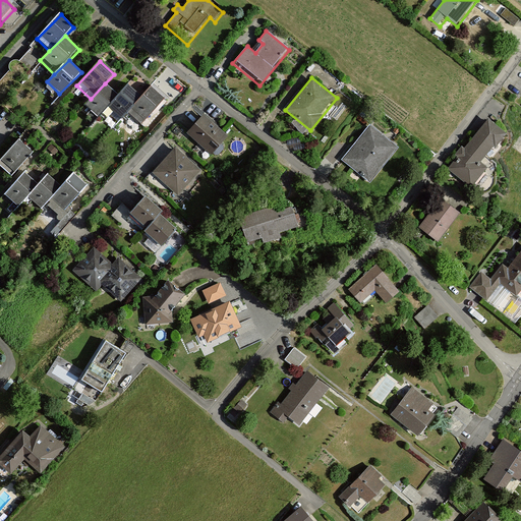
[(91,99),(82,107),(96,119),(109,107),(119,96),(105,83),(91,99)]
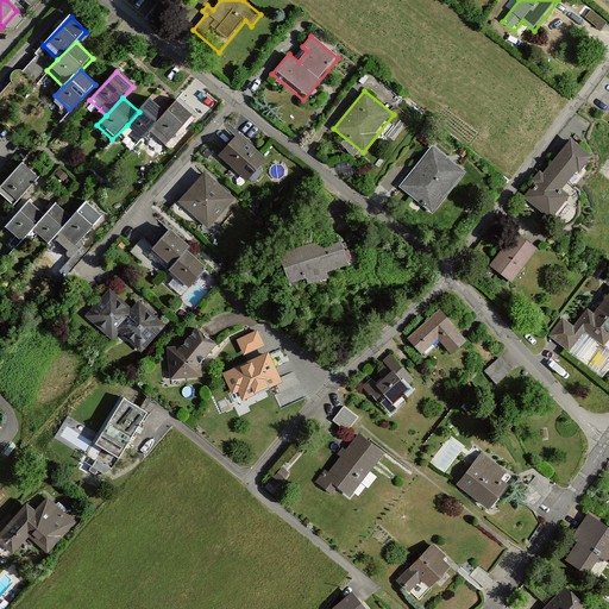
[(127,125),(142,139),(151,129),(165,114),(151,100),(139,112),(127,125)]
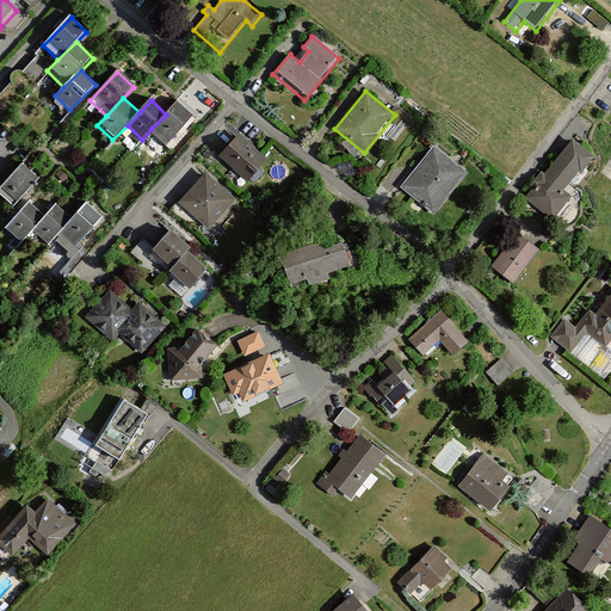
[(166,115),(152,129),(170,146),(195,119),(177,103),(166,115)]
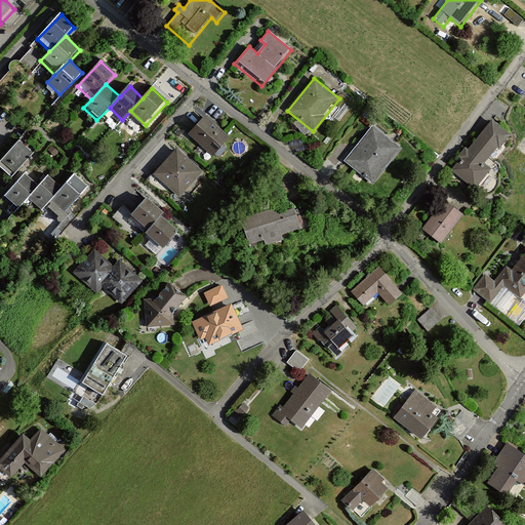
[(205,115),(188,132),(214,161),(227,150),(223,146),(229,136),(205,115)]
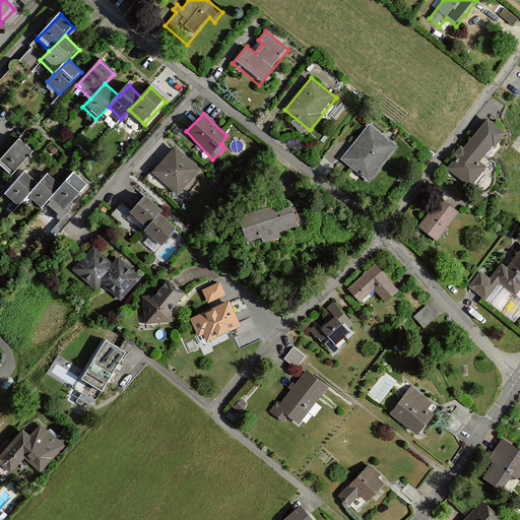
[(461,144),(444,167),(469,191),(486,168),(481,163),(507,133),(488,117),(464,148),(461,144)]
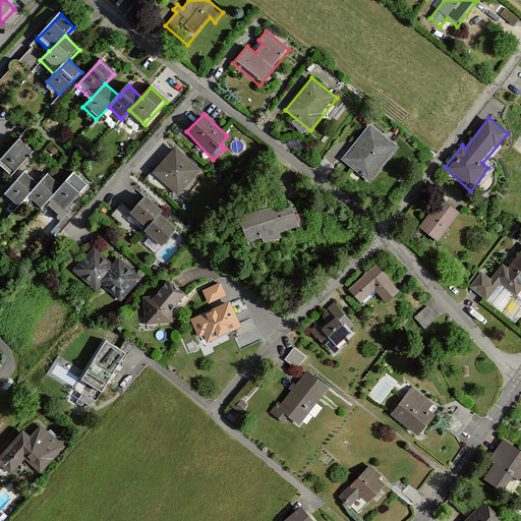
[(398,149),(369,122),(342,160),(371,185),(398,149)]
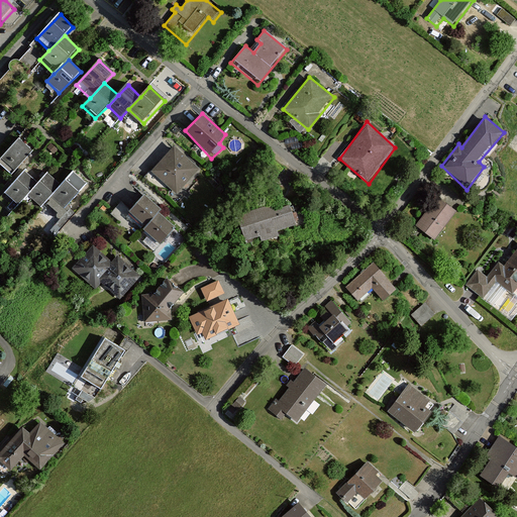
[(16,138),(0,156),(0,159),(14,175),(31,153),(16,138)]
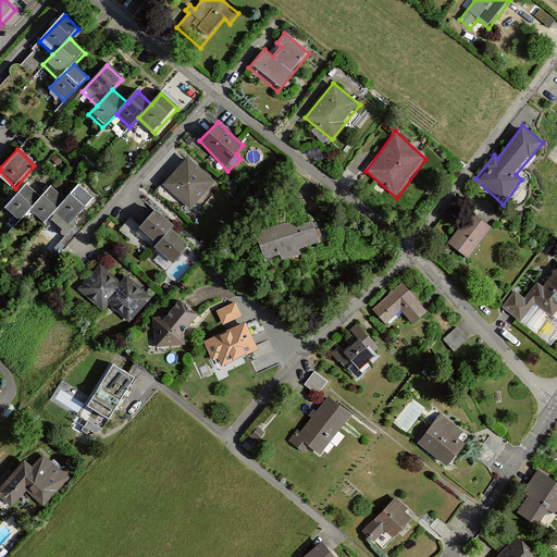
[(187,155),(160,184),(192,214),(215,184),(187,155)]
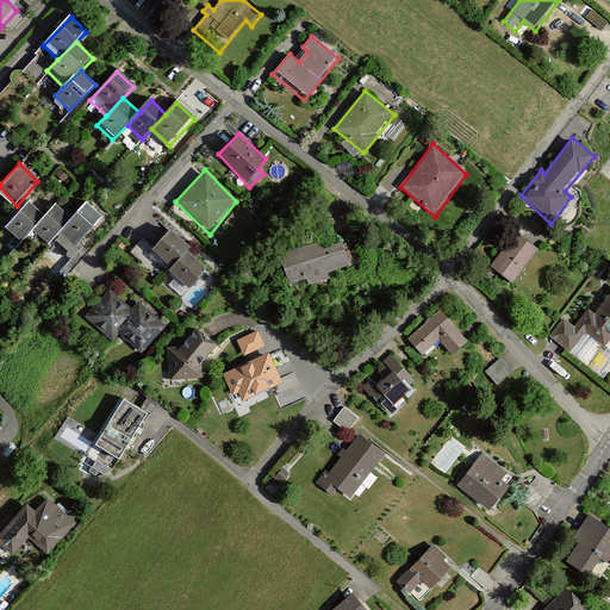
[(27,200),(2,228),(19,244),(31,230),(43,216),(27,200)]
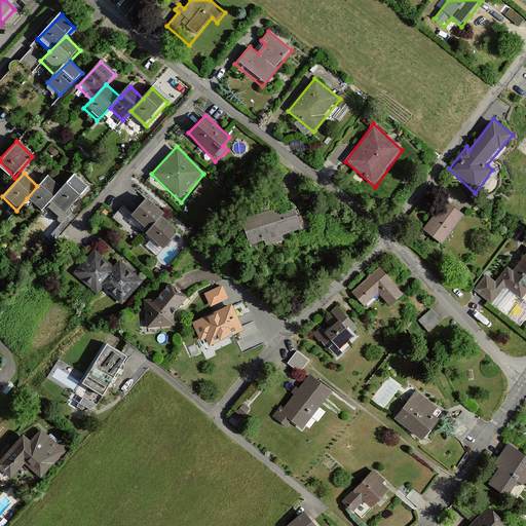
[(60,188),(50,200),(65,217),(88,189),(73,174),(60,188)]
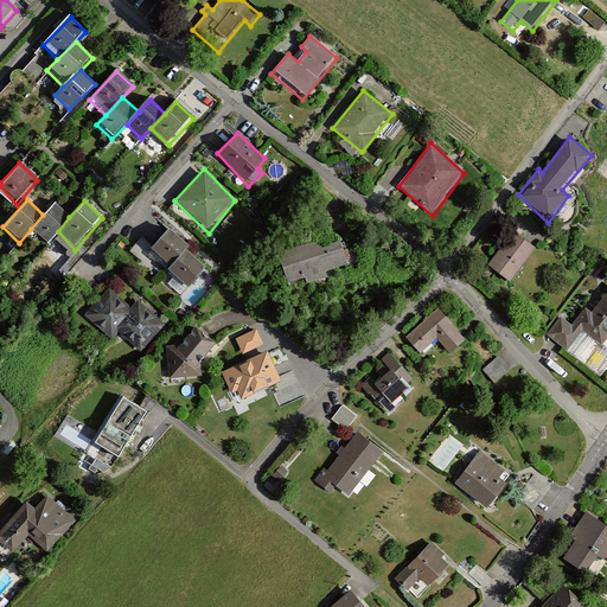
[(43,215),(31,229),(46,246),(58,231),(69,217),(53,203),(43,215)]
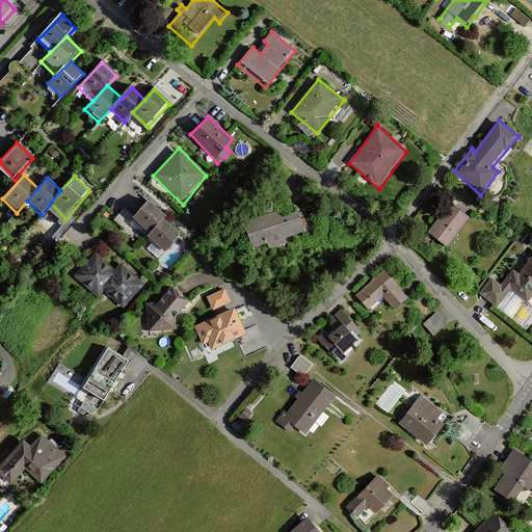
[(125,209),(114,220),(136,246),(144,237),(161,218),(164,215),(147,197),(132,215),(125,209)]
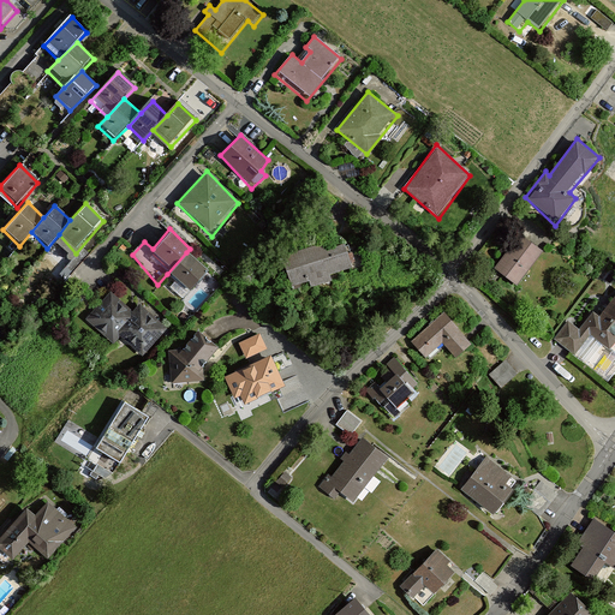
[(344,233),(282,257),(292,297),(353,270),(344,233)]
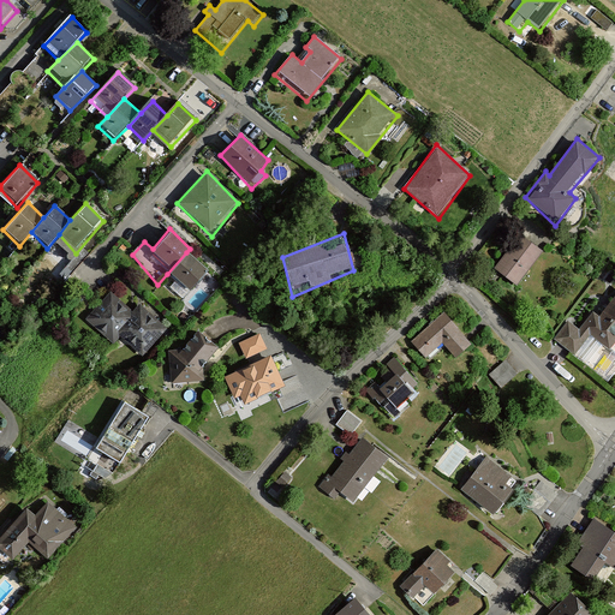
[(520,234),(494,270),(515,288),(541,252),(520,234)]
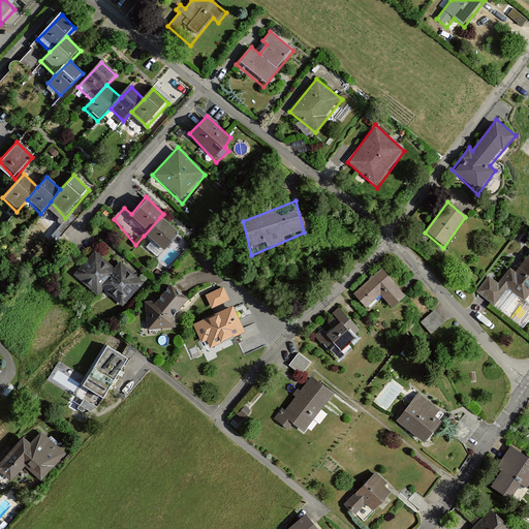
[(160,217),(144,236),(161,253),(178,234),(160,217)]
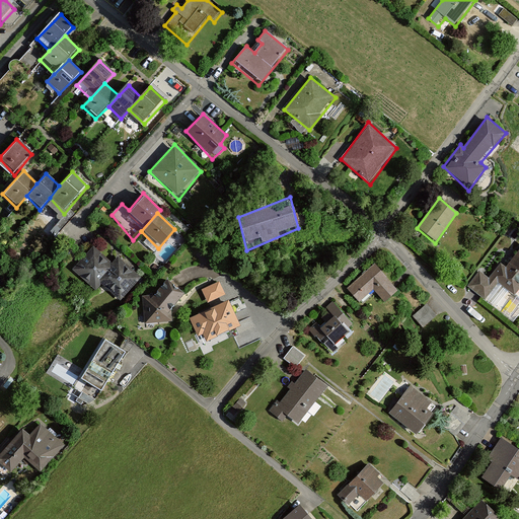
[(94,245),(71,272),(94,295),(103,286),(120,303),(141,278),(118,256),(113,264),(94,245)]
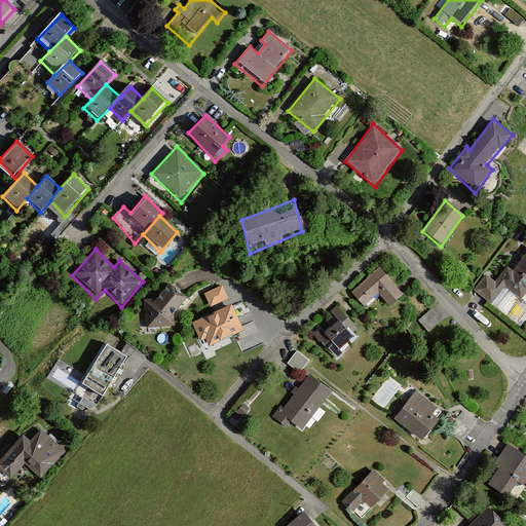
[(525,300),(525,252),(512,271),(508,267),(505,271),(494,262),(476,291),(494,305),(504,289),(524,303),(525,300)]
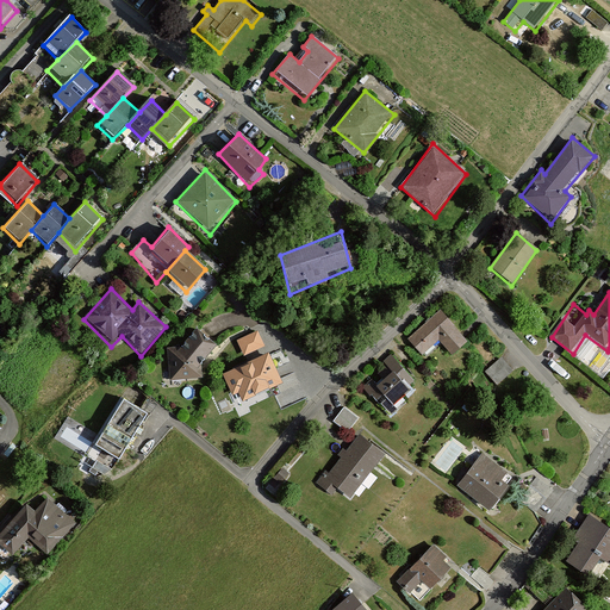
[(441,311),(409,337),(423,358),(439,342),(452,358),(467,340),(441,311)]
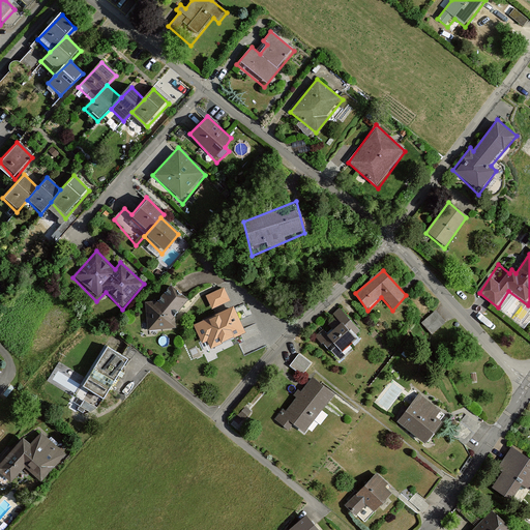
[(187,301),(170,283),(156,301),(146,301),(146,332),(176,329),(175,317),(187,301)]
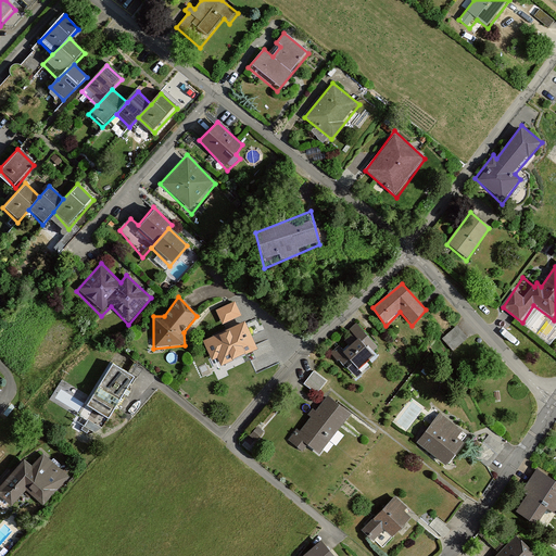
[(237,302),(217,312),(222,326),(241,317),(237,302)]
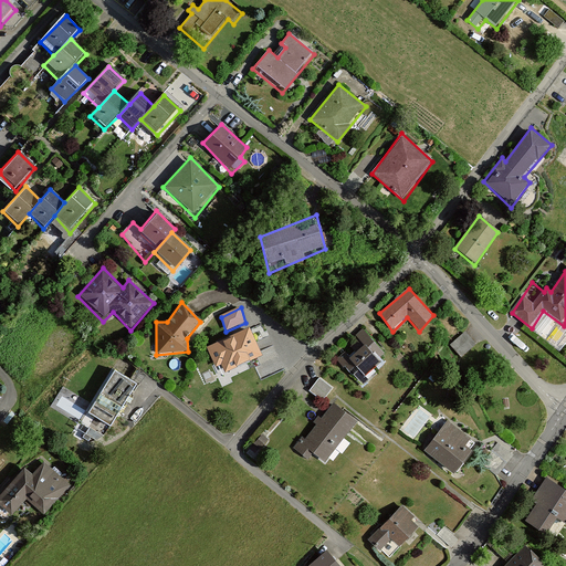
[(250,326),(207,346),(216,373),(222,368),(224,376),(262,358),(250,326)]
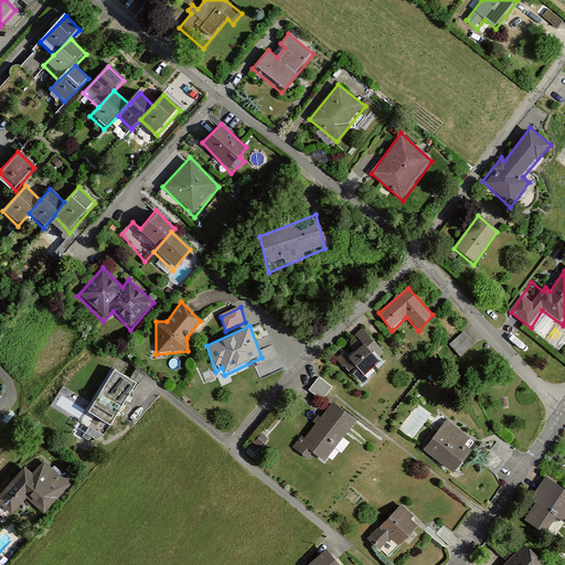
[(363,328),(338,358),(364,390),(376,374),(373,370),(385,355),(363,328)]
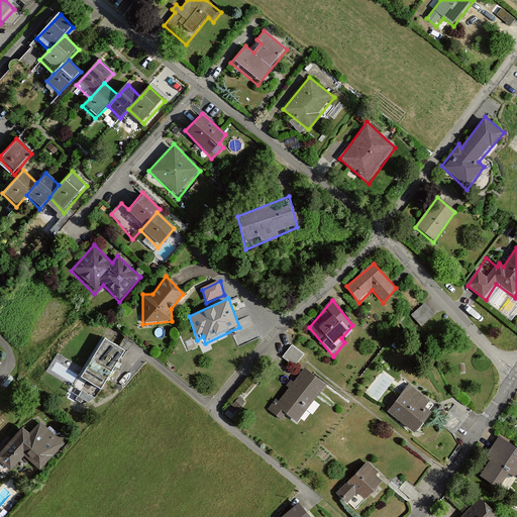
[(425,302),(413,314),(423,325),(436,313),(425,302)]
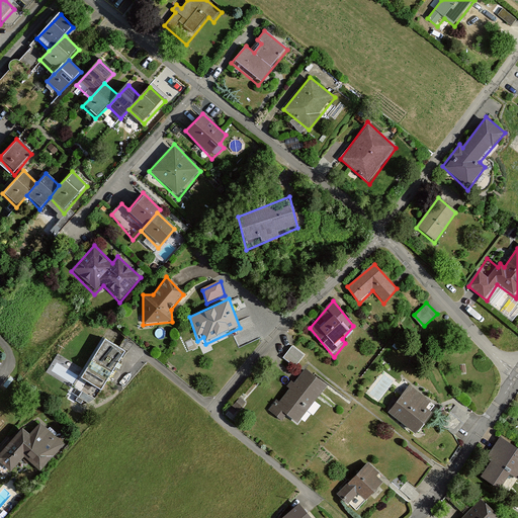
[(124,353),(102,341),(80,380),(102,393),(124,353)]
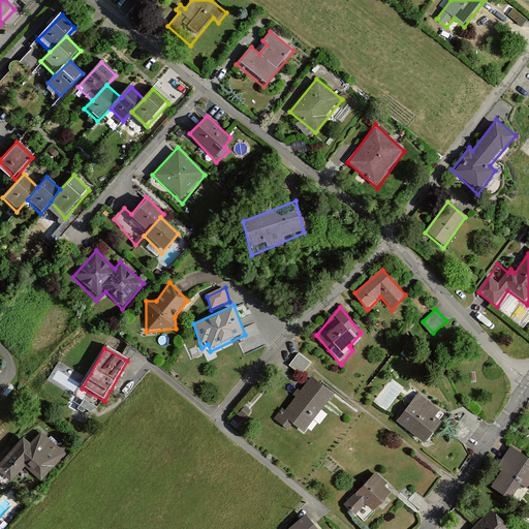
[(299,354),(286,370),(299,381),(310,365),(299,354)]
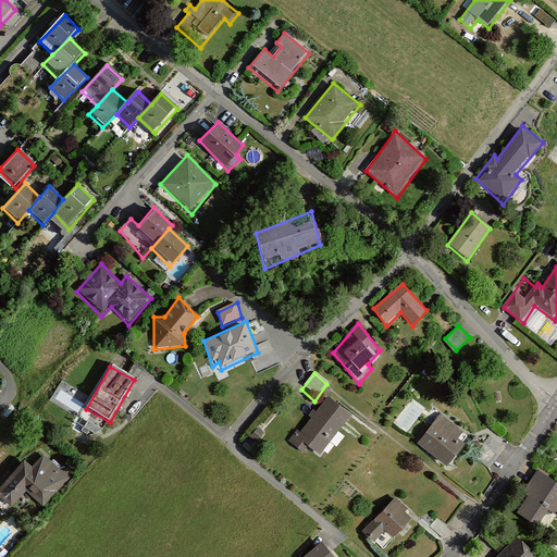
[(297,430),(288,442),(305,456),(309,448),(320,458),(353,418),(329,397),(317,413),(312,410),(308,416),(312,419),(301,433),(297,430)]
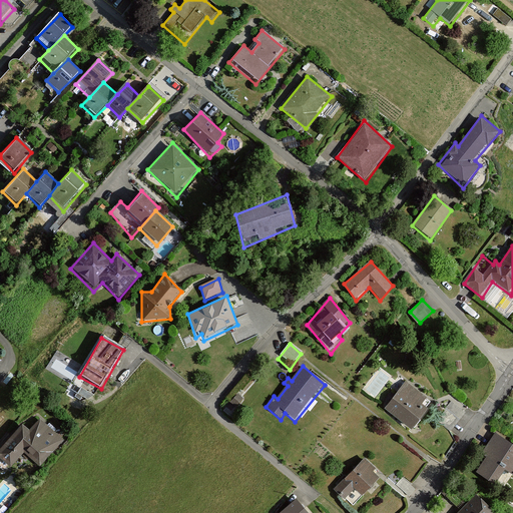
[(406,381),(385,407),(411,428),(429,402),(406,381)]
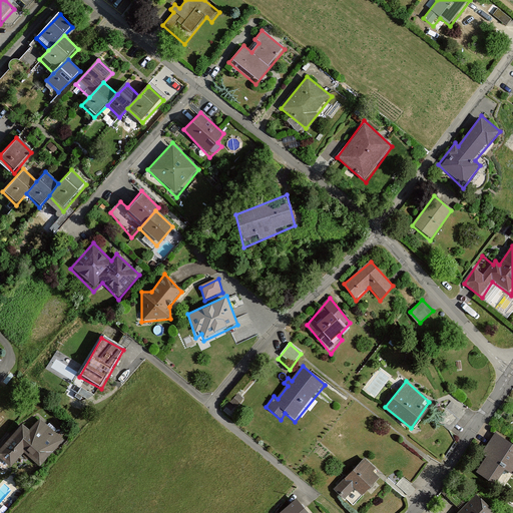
[(37,467),(63,441),(40,419),(31,428),(23,420),(0,443),(0,457),(11,468),(24,454),(37,467)]
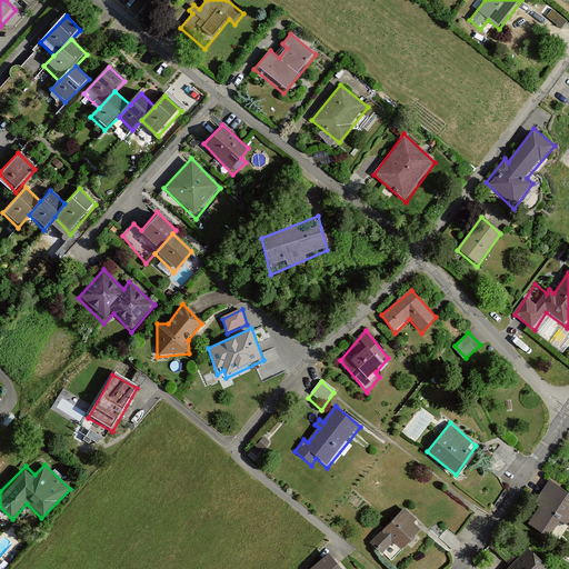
[(539,507),(528,523),(550,539),(561,522),(568,527),(568,492),(550,479),(535,502),(539,507)]
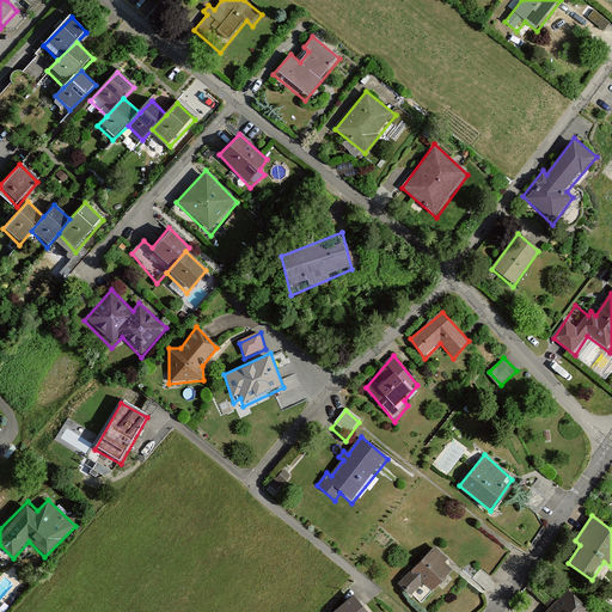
[(430,544),(397,585),(424,607),(459,567),(430,544)]
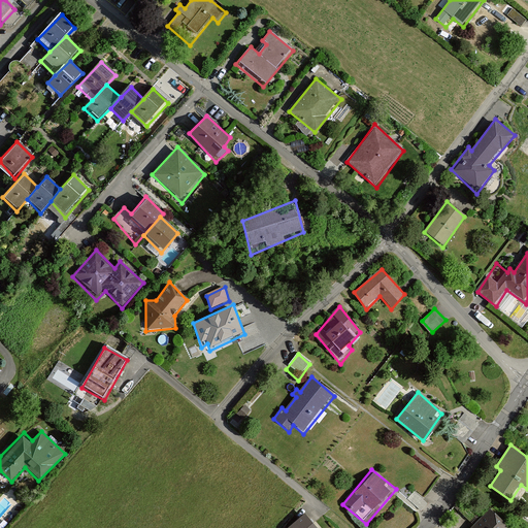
[(507,527),(490,508),(471,527),(507,527)]
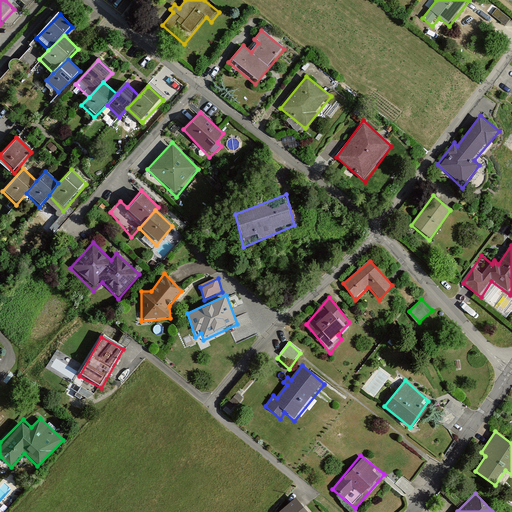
[(306,511),(295,499),(280,511),(306,511)]
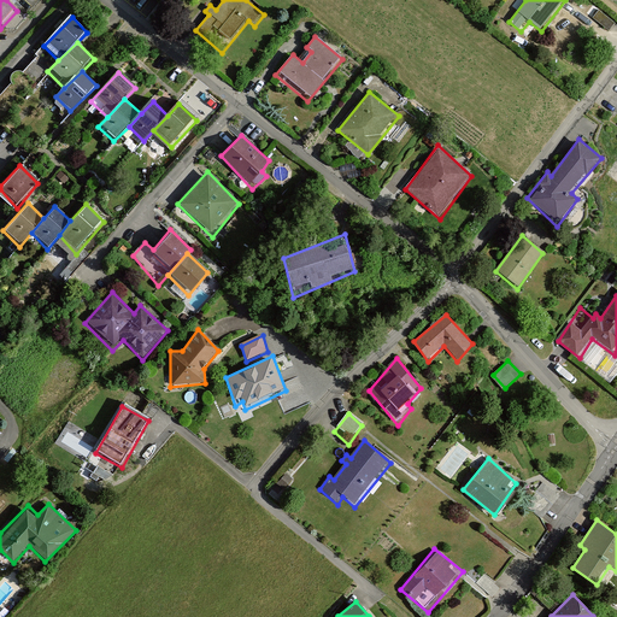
All buildings are outlined.
